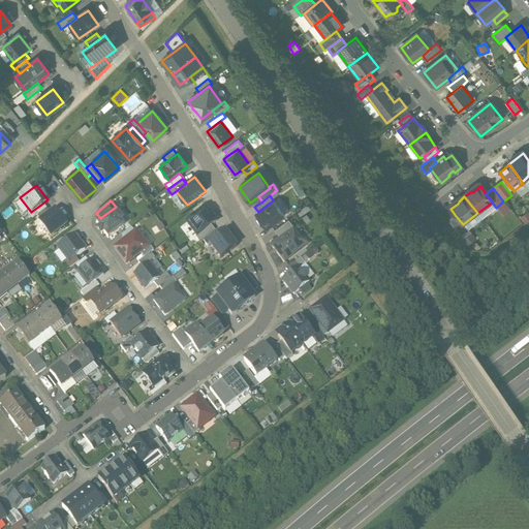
[(284,215),(273,200),(258,212),(255,214),(267,228),(284,215)]
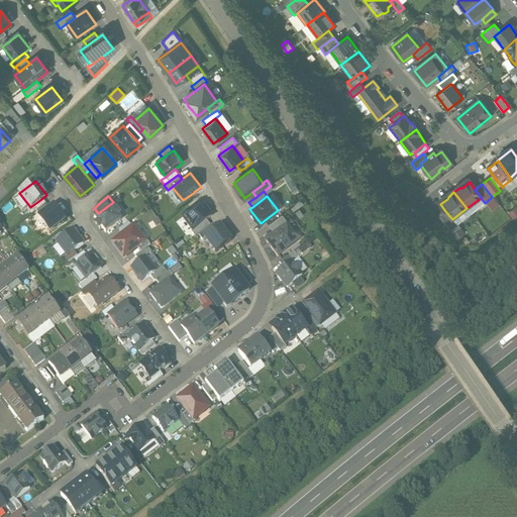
[(30,207),(26,209),(31,214),(36,210),(45,203),(41,199),(30,207)]
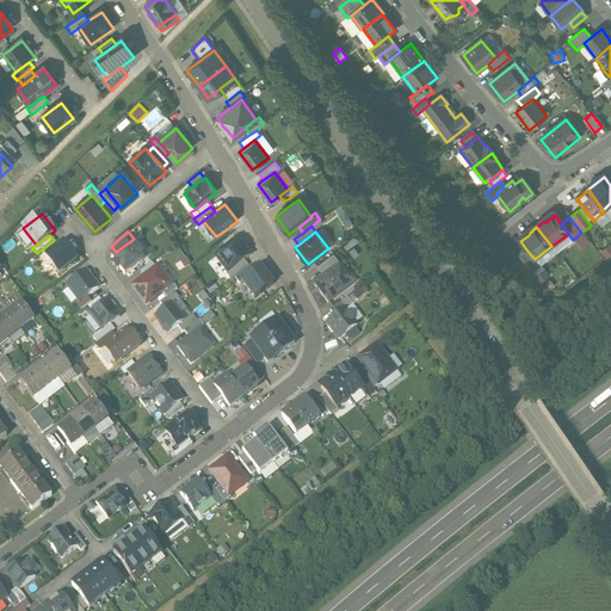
[(239,239),(216,255),(228,272),(244,260),(251,254),(239,239)]
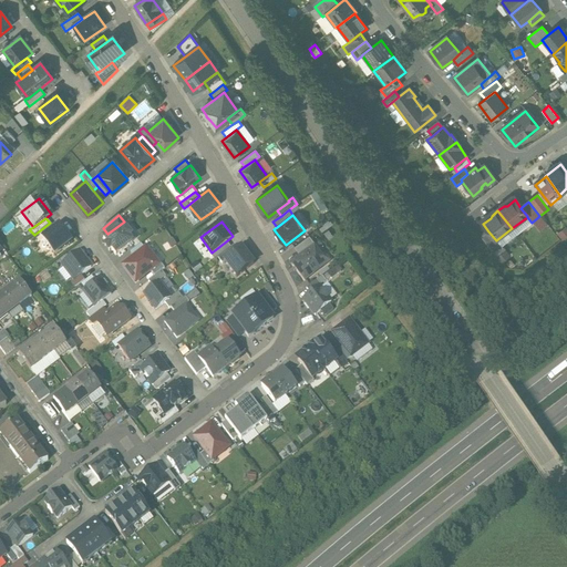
[(50,223),(40,230),(43,236),(54,228),(50,223)]
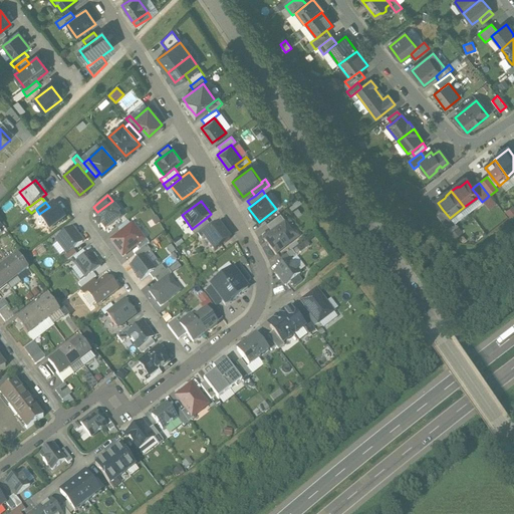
[(53,204),(49,207),(39,214),(38,215),(49,229),(64,218),(53,204)]
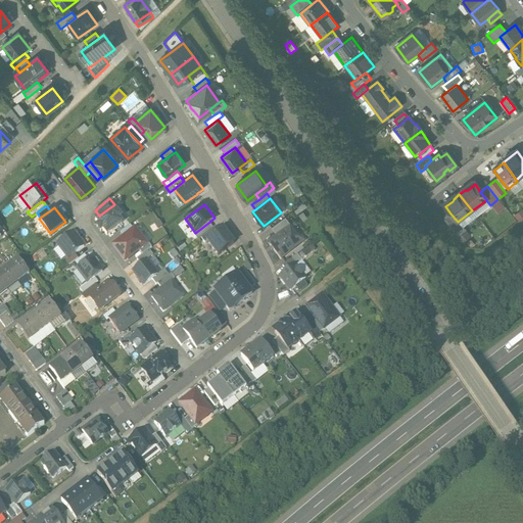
[(99,216),(95,219),(106,234),(122,223),(110,207),(99,216)]
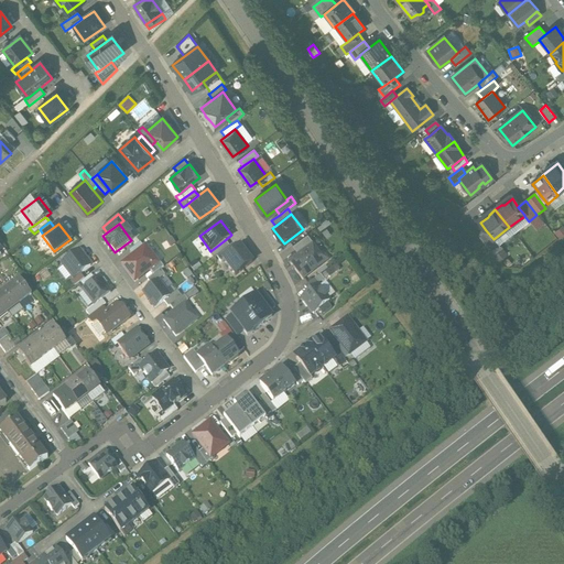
[(486,230),(478,236),(498,262),(507,256),(494,239),(486,230)]
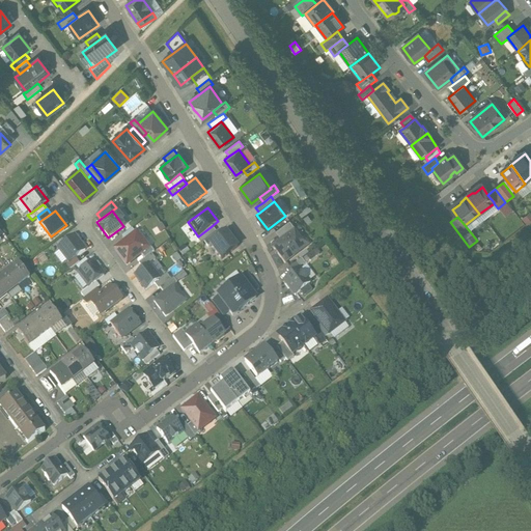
[(289,221),(276,231),(280,238),(295,226),(289,221)]
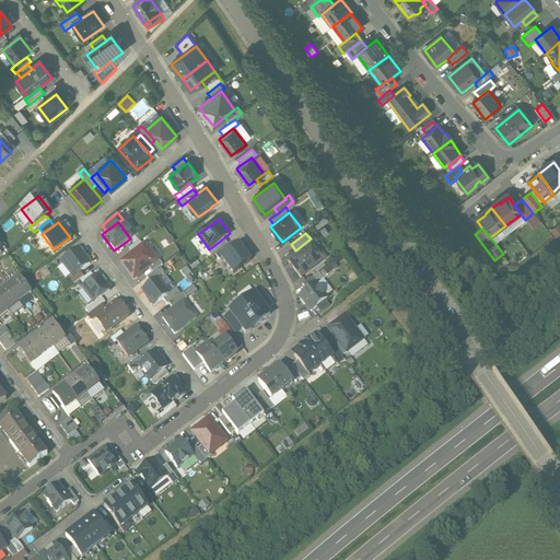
[(223,238),(209,249),(207,251),(212,257),(216,254),(228,245),(223,238)]
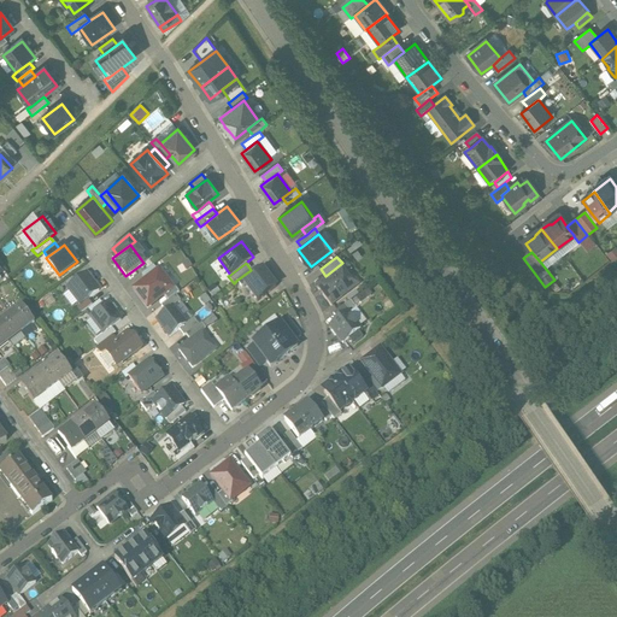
[(342,263),(325,276),(315,283),(331,305),(348,292),(344,286),(353,278),(342,263)]
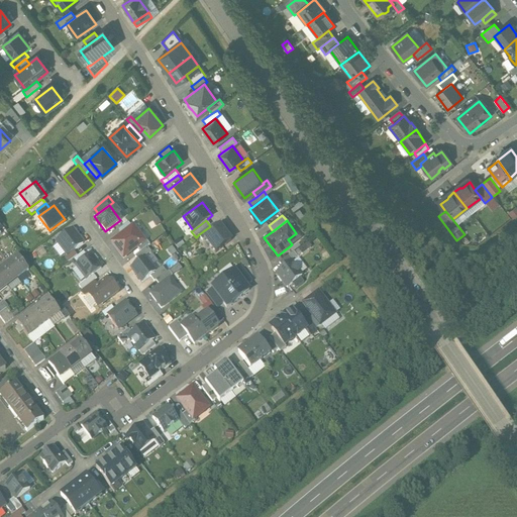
[(210,226),(199,234),(202,239),(205,237),(216,228),(213,224),(210,226)]
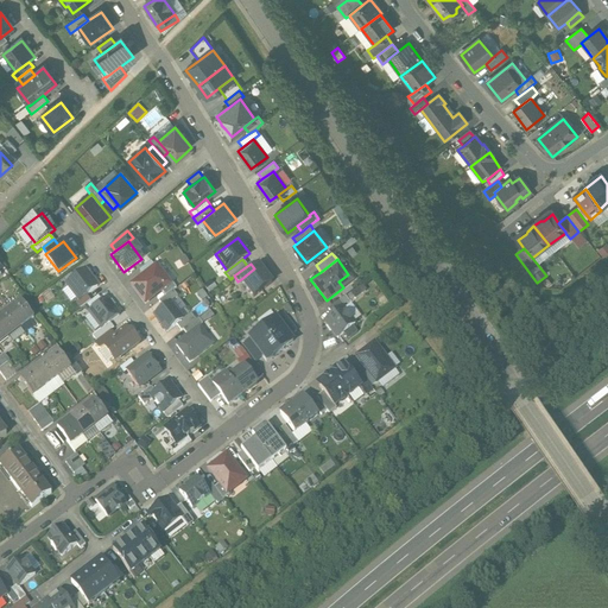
[(157,266),(132,284),(145,302),(162,290),(170,284),(157,266)]
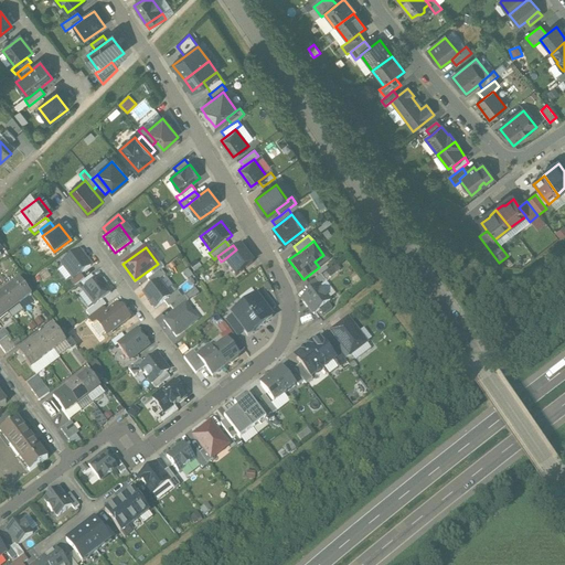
[(236,249),(224,259),(235,276),(253,263),(241,247),(236,249)]
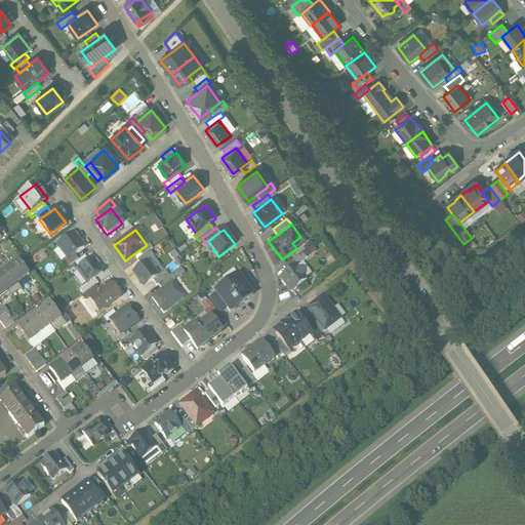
[(73,233),(57,244),(69,258),(75,254),(84,247),(73,233)]
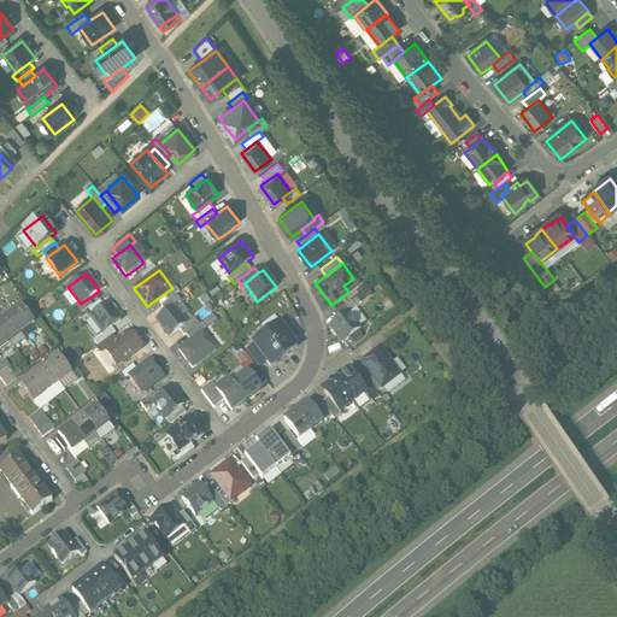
[(172,288),(164,294),(168,300),(178,292),(175,286),(172,288)]
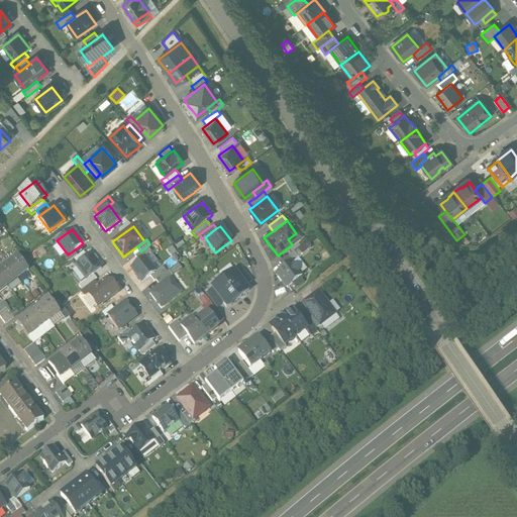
[(307,242),(296,250),(298,254),(310,246),(307,242)]
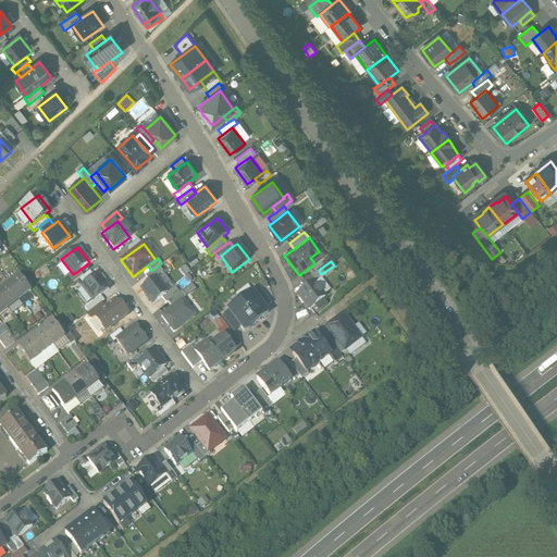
[(79,270),(73,274),(70,277),(73,282),(83,274),(79,270)]
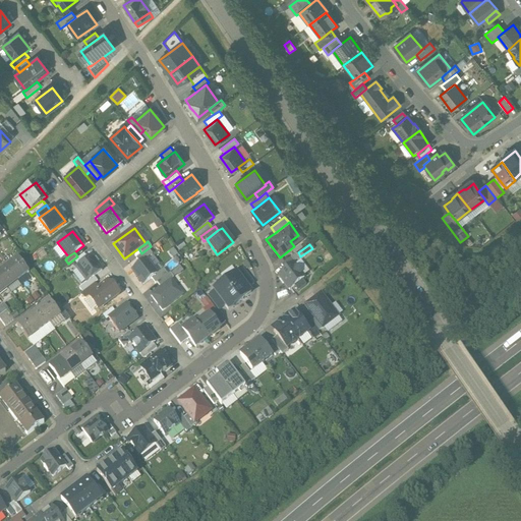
[(296,253),(281,265),(285,270),(293,264),(299,258),(296,253)]
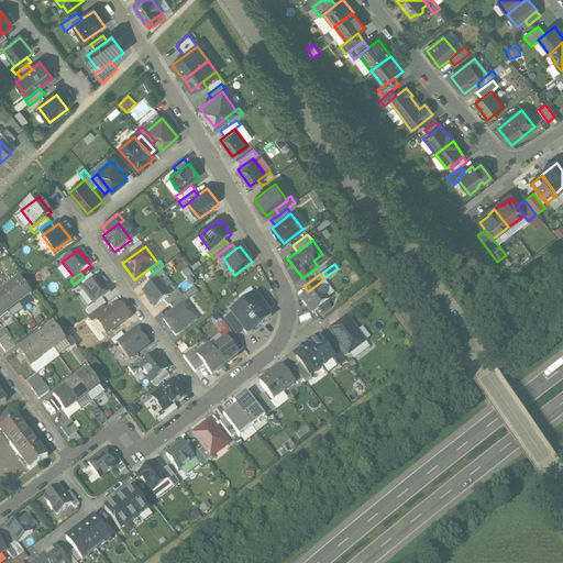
[(98,276),(83,287),(95,304),(101,298),(110,291),(98,276)]
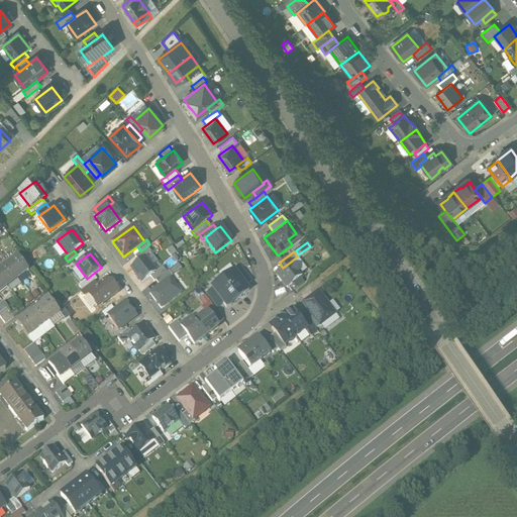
[(6,265),(17,280),(28,272),(17,256),(6,265)]
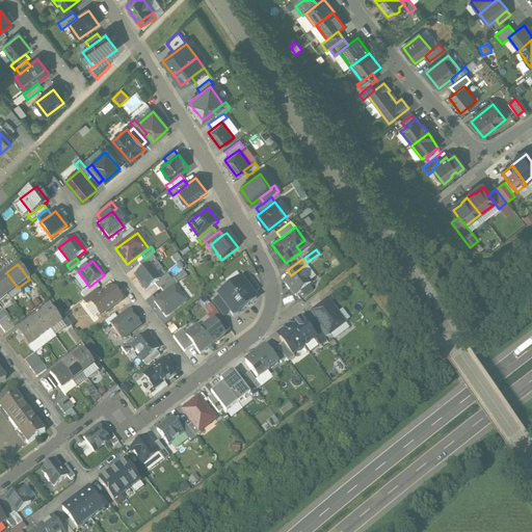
[(160,280),(149,264),(135,274),(147,290),(160,280)]
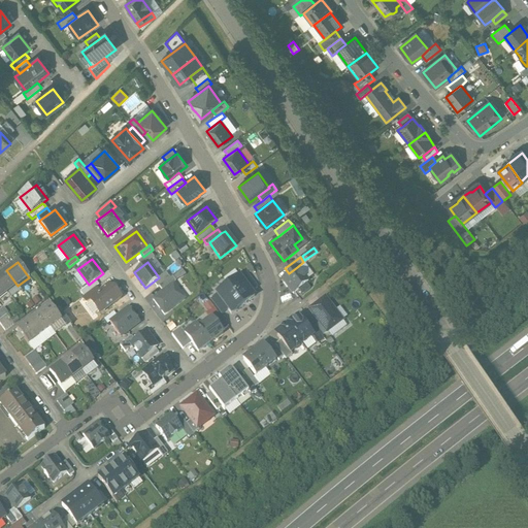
[(297,267),(289,273),(283,277),(293,293),(308,282),(297,267)]
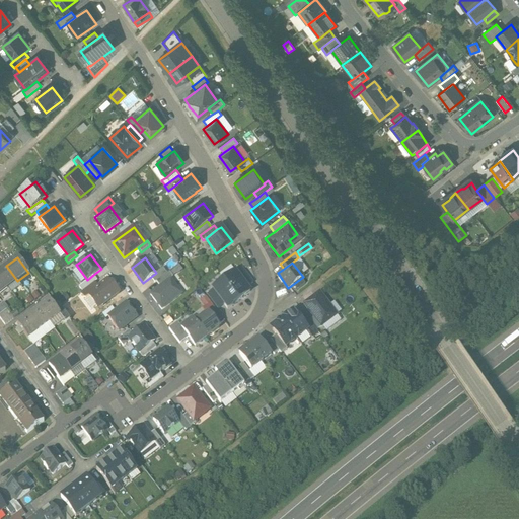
[(0,271),(0,279),(7,288),(17,281),(6,266),(0,271)]
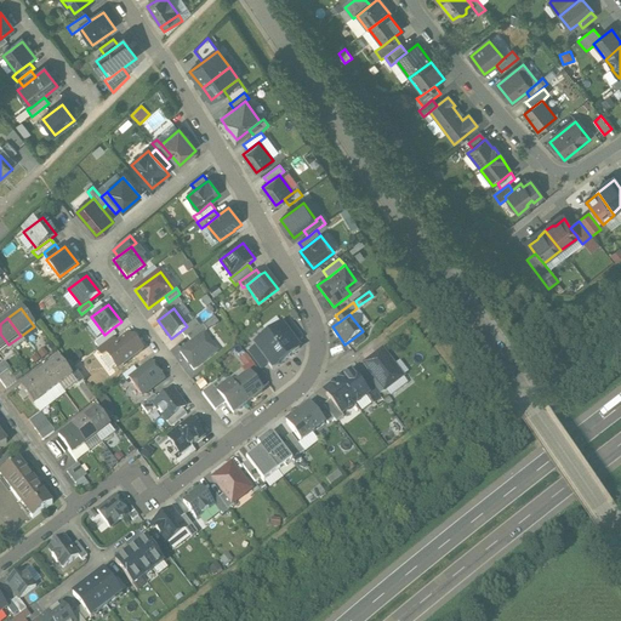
[(290,320),(283,325),(296,343),(303,337),(290,320)]
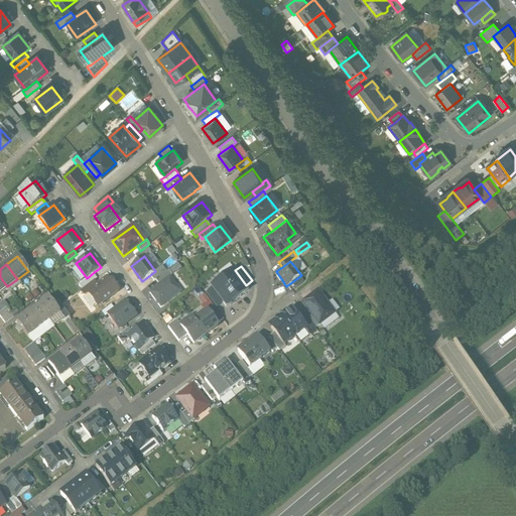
[(168,269),(155,279),(159,284),(169,276),(172,274),(168,269)]
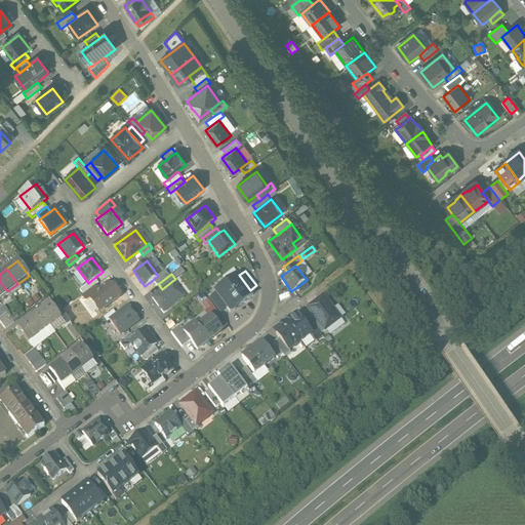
[(238,275),(227,283),(242,303),(253,294),(250,290),(239,275),(238,275)]
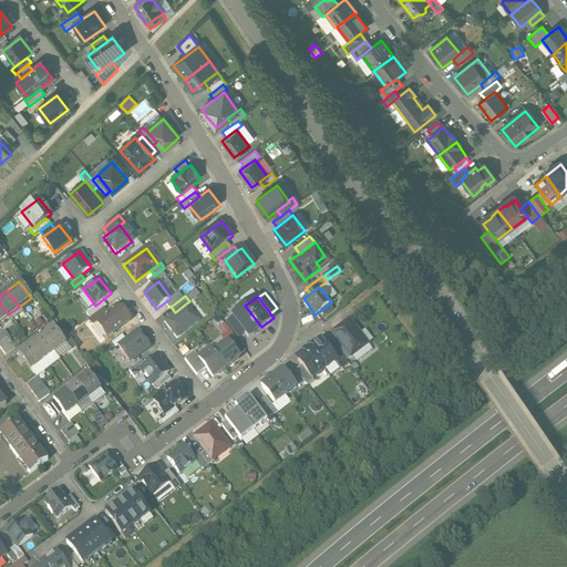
[(102,300),(95,306),(86,312),(90,317),(103,308),(106,306),(102,300)]
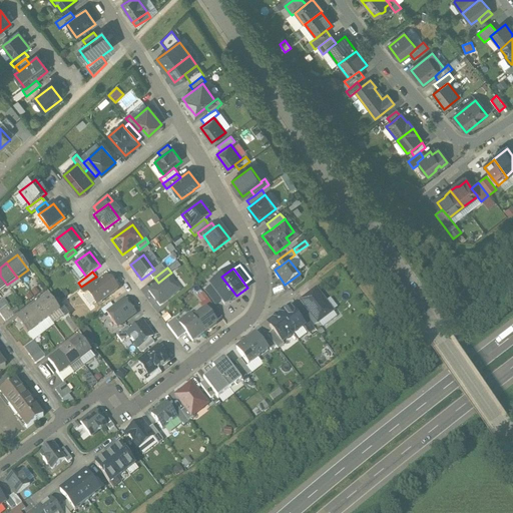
[(168,275),(158,283),(148,290),(160,305),(179,290),(168,275)]
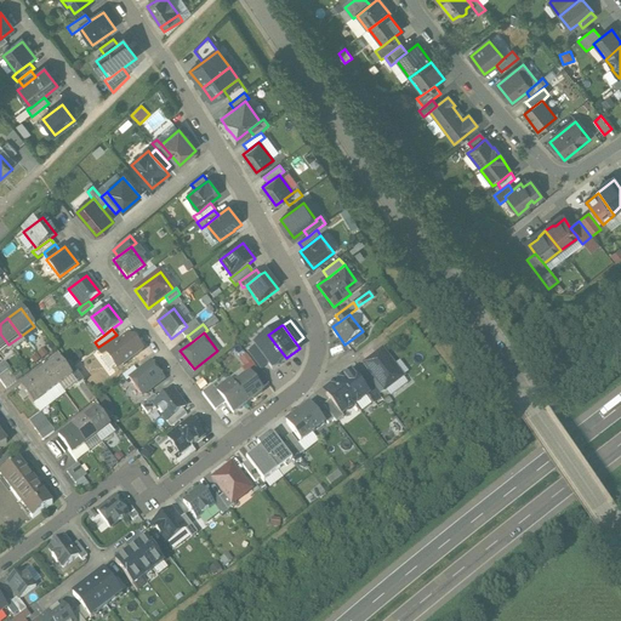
[(129,335),(117,343),(106,352),(107,353),(115,365),(123,360),(124,363),(143,349),(136,341),(134,342),(129,335)]
